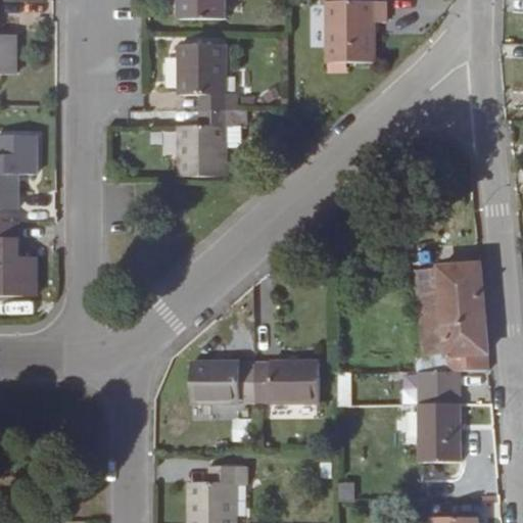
[(178,0),(178,18),(224,19),(224,0),(178,0)]
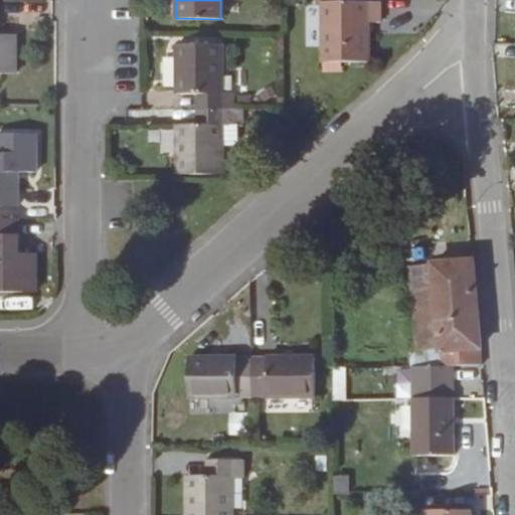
[(322,2),(322,61),(368,62),(368,22),(380,23),(380,2),(368,2),(326,2),(322,2)]
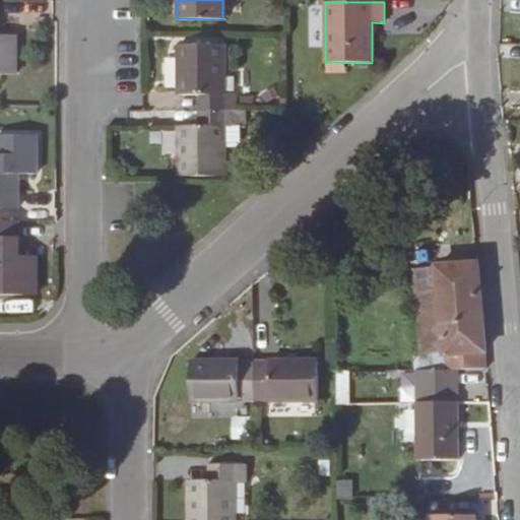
[(0,74),(15,74),(15,37),(0,36),(0,74)]
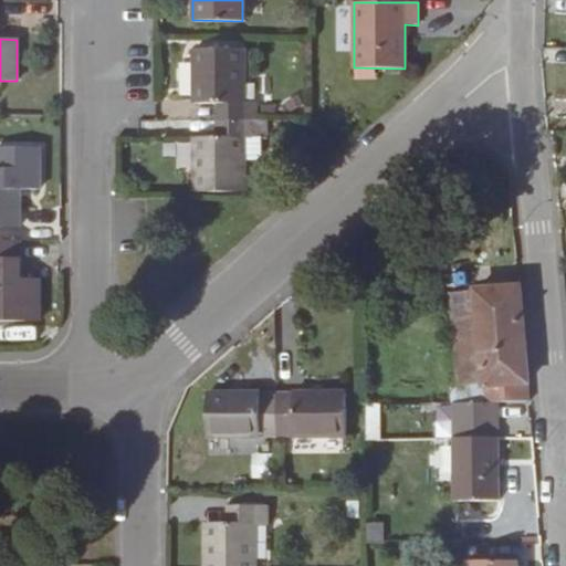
[(216,104),(224,103),(224,121),(258,121),(258,103),(244,103),(244,50),(194,50),(194,104),(216,104)]
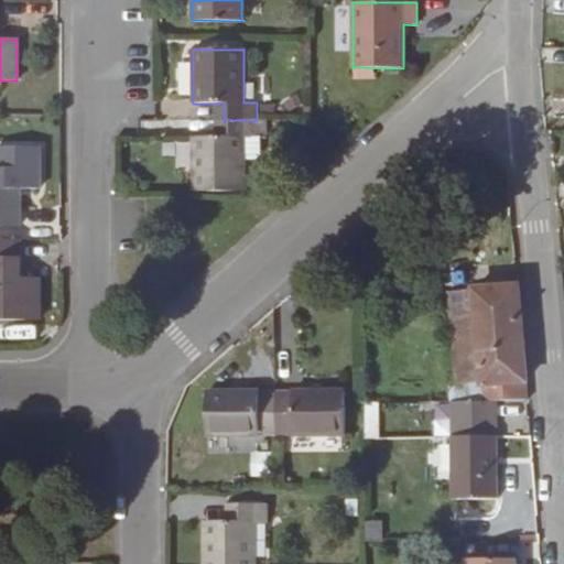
[(224,120),(224,102),(215,104),(215,120),(224,120)]
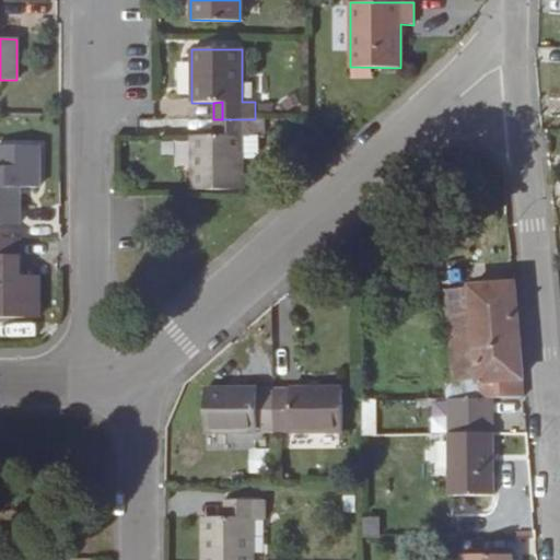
[(243,189),(242,137),(264,137),(264,118),(255,119),(222,119),(222,136),(214,136),(191,136),(193,189),(243,189)]
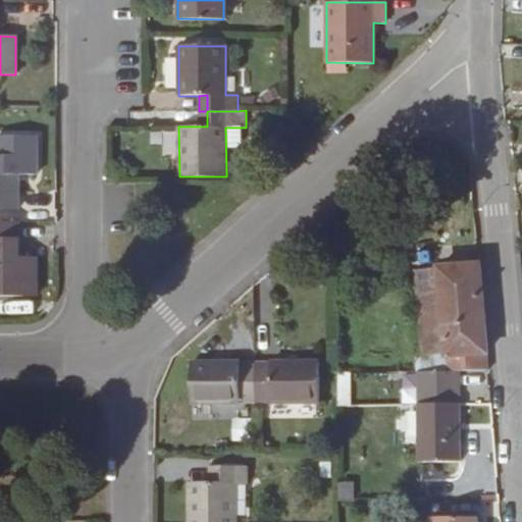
[(0,209),(17,209),(17,174),(37,174),(37,136),(0,136),(0,209)]
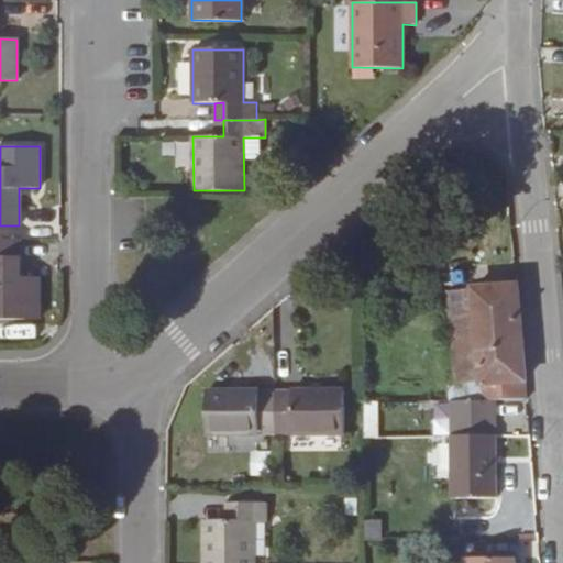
[(0,318),(40,319),(40,277),(20,277),(20,240),(0,239),(0,318)]
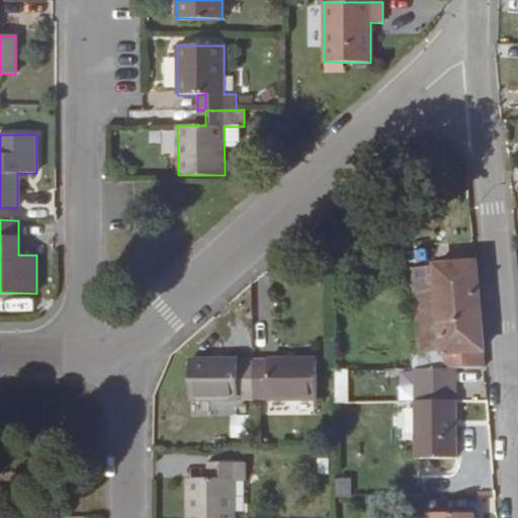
[(442,350),(419,352),(420,368),(454,367),(484,367),(480,317),(476,262),(436,265),(436,266),(442,350)]
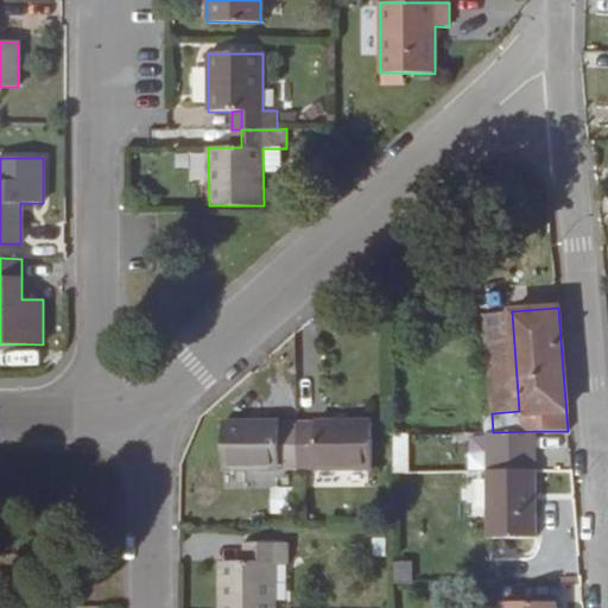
[(519,411),(512,312),(485,315),(492,413),(519,411)]
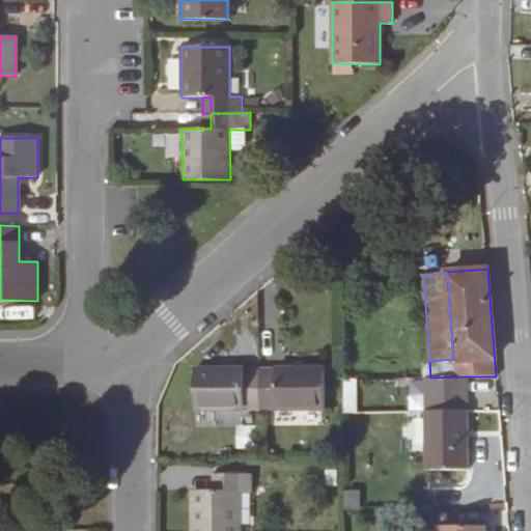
[(324,367),(258,368),(259,410),(325,409),(324,367)]
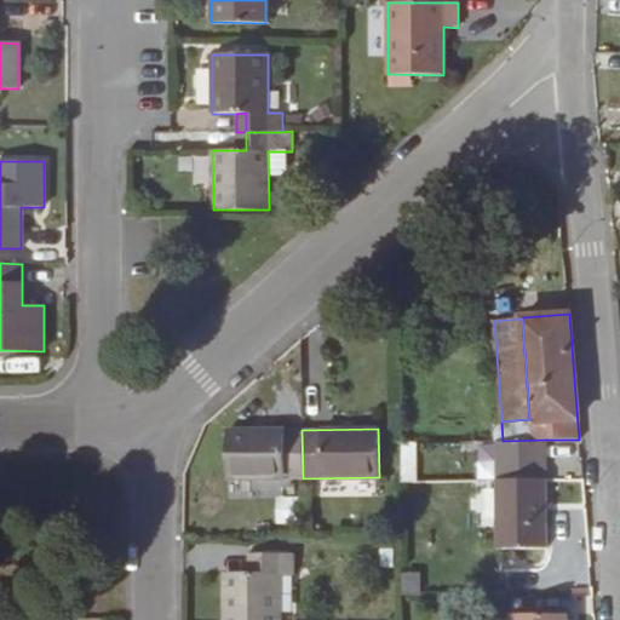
[(303,478),(302,430),(227,430),(227,478),(303,478)]
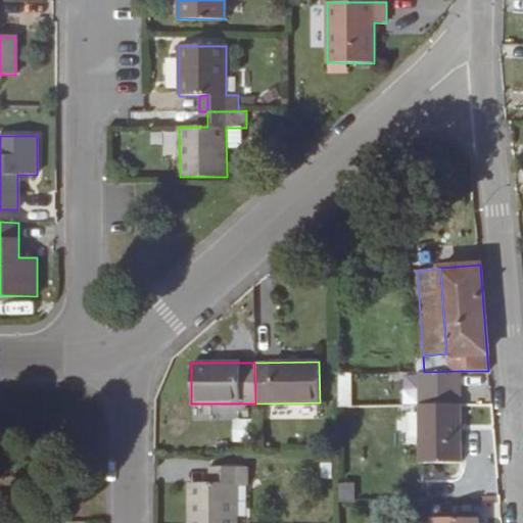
[(424,372),(420,372),(421,462),(460,462),(459,371),(424,372)]
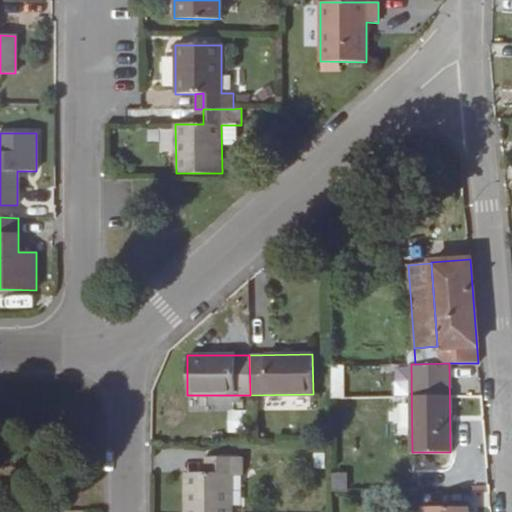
[(344,398),(343,366),(331,367),(332,398),(344,398)]
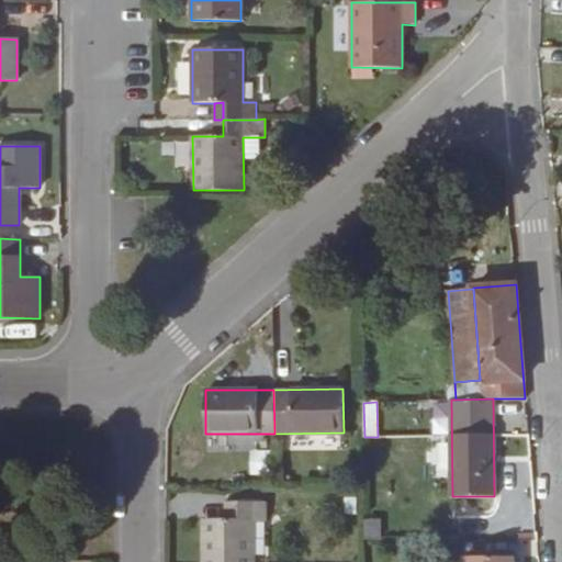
[(272,475),(272,450),(248,450),(248,476),(272,475)]
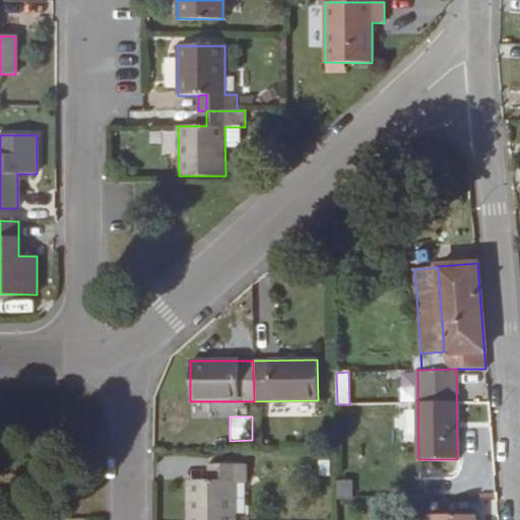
[(209,485),(209,480),(189,480),(188,519),(235,519),(236,482),(247,482),(247,465),(216,465),(216,485),(209,485)]
